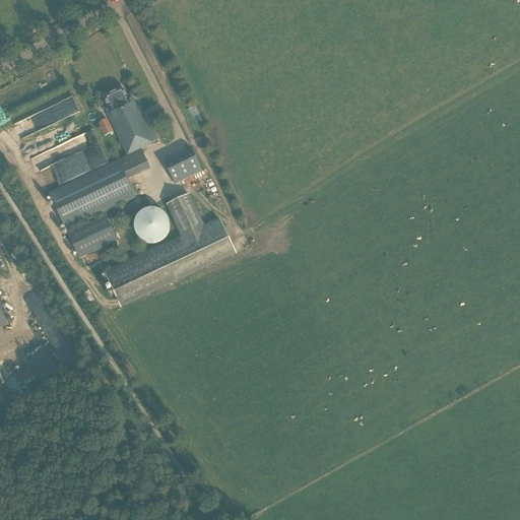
[(145,118),(141,120),(132,101),(131,102),(130,99),(127,101),(122,89),(103,99),(108,110),(106,111),(107,113),(105,114),(128,161),(119,166),(117,161),(48,195),(65,232),(135,198),(126,180),(149,169),(139,149),(146,146),(145,145),(156,140),(145,118)]
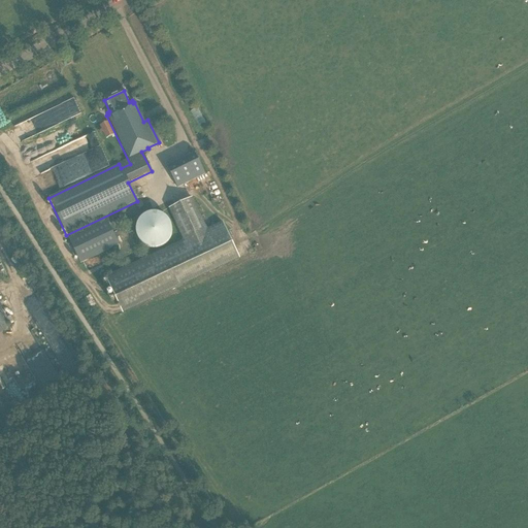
[(75,101),(13,126),(18,138),(23,136),(19,127),(37,120),(42,132),(81,117),(75,101)]
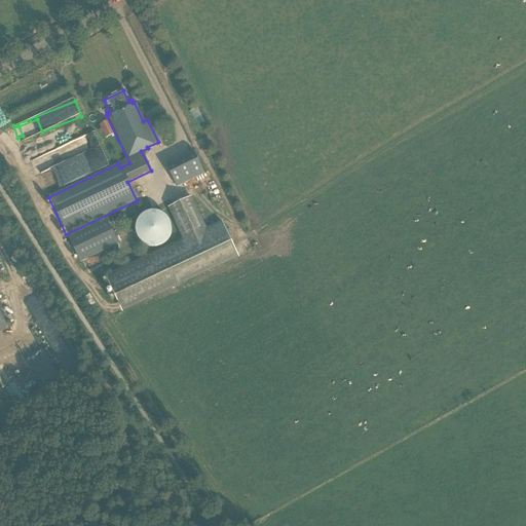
[(108,121),(100,125),(105,138),(114,134),(108,121)]
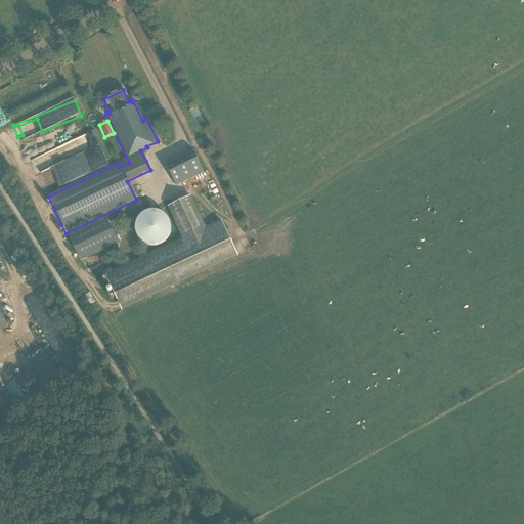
[(67,133),(55,141),(59,148),(72,140),(67,133)]
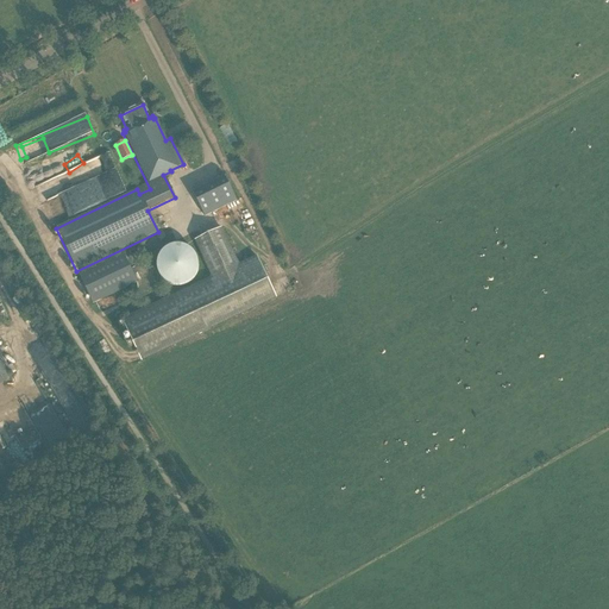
[(224,177),(192,193),(203,217),(236,201),(224,177)]
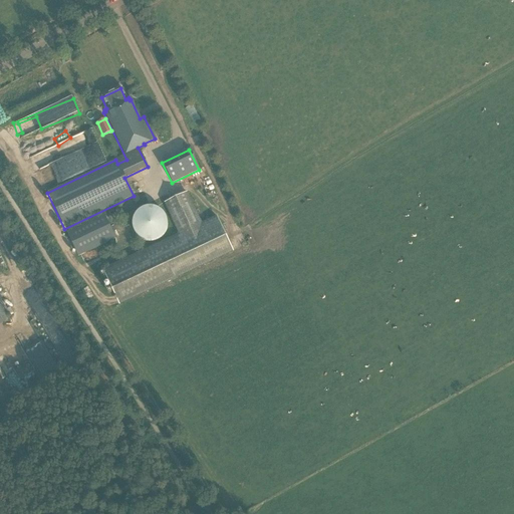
[(165,203),(180,234),(103,271),(120,305),(233,251),(217,217),(201,225),(186,194),(165,203)]
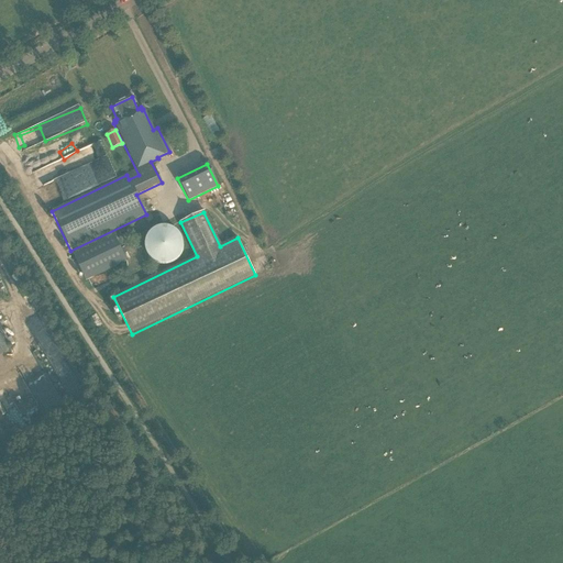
[(173,262),(175,260),(177,258),(178,256),(179,255),(180,253),(180,252),(181,251),(181,249),(181,246),(181,245),(181,244),(181,243),(181,242),(181,240),(180,239),(179,236),(178,235),(177,233),(176,232),(174,230),(172,230),(169,229),(167,228),(165,228),(164,228),(162,228),(159,228),(158,229),(156,229),(154,230),(153,231),(152,233),(151,233),(150,234),(148,236),(147,238),(147,239),(146,240),(146,242),(146,243),(146,245),(146,247),(146,249),(146,250),(146,251),(147,253),(148,255),(150,256),(151,257),(151,258),(153,260),(154,261),(155,262),(156,262),(158,263),(159,263),(163,264),(165,264),(167,263),(169,263),(172,262),(173,262)]
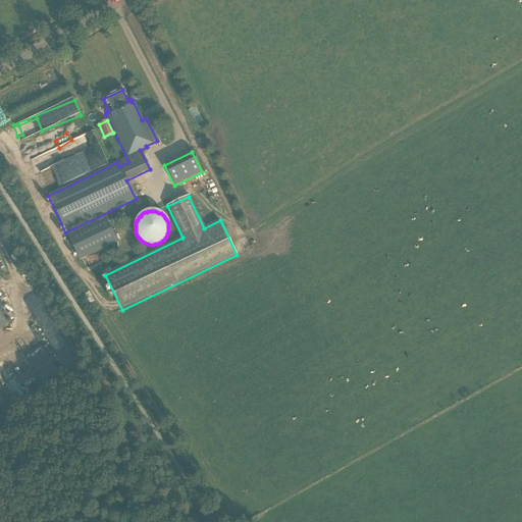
[(105,217),(67,235),(79,260),(116,243),(105,217)]
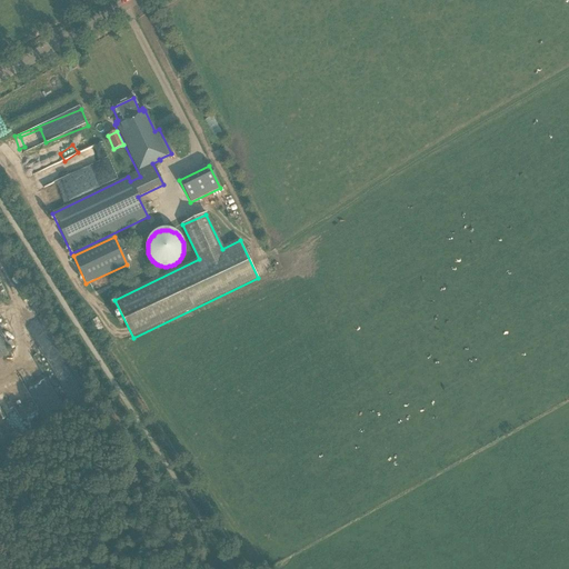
[(0,358),(10,353),(0,337),(0,358)]
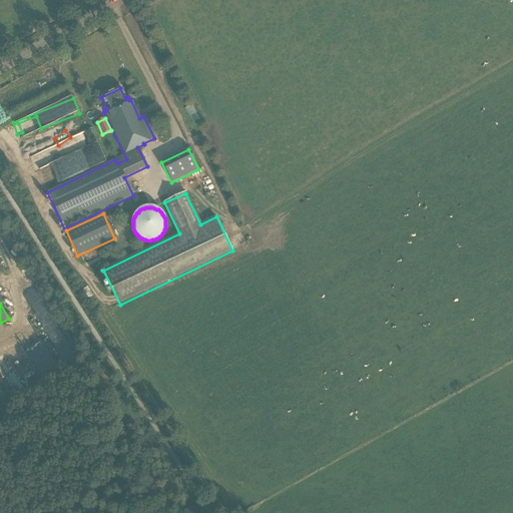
[(30,335),(20,339),(29,363),(39,360),(30,335)]
